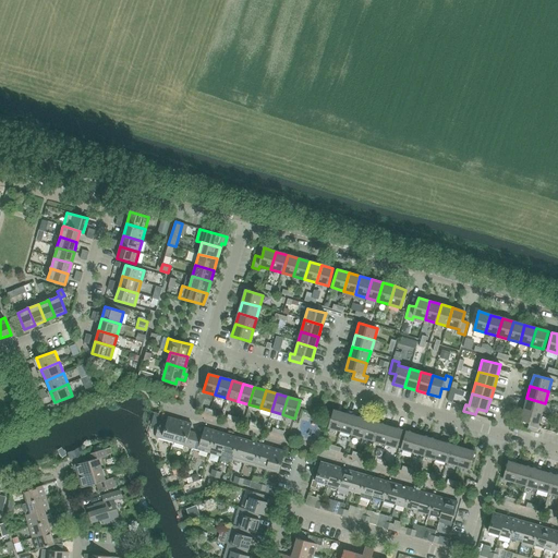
[(526,398),(523,409),(542,414),(545,403),(526,398)]
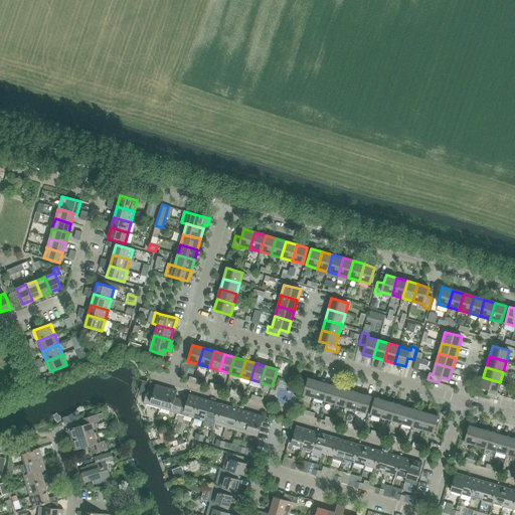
[(500,382),(483,377),(480,388),(488,390),(487,396),(498,399),(500,394),(497,393),(500,382)]
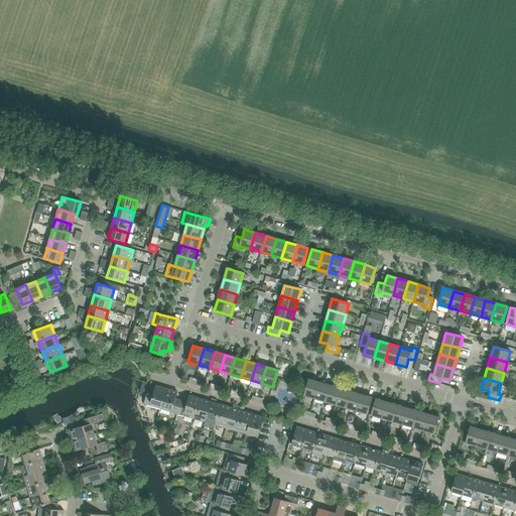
[(303,396),(314,399),(319,382),(308,379),(303,396)]
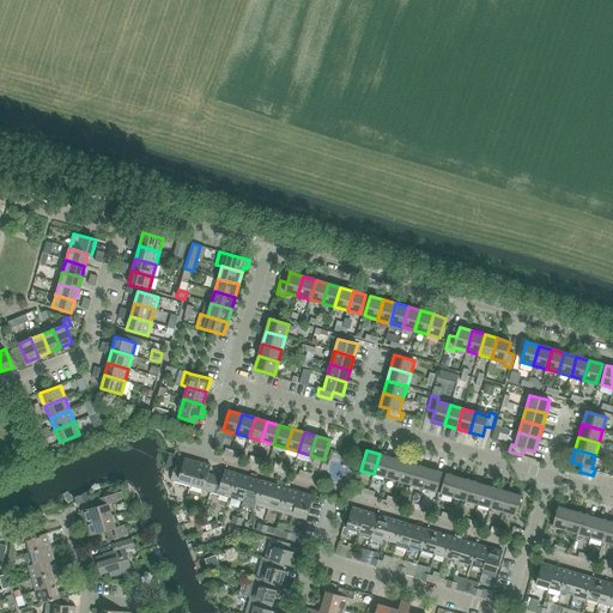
[(374,474),(386,478),(392,457),(380,454),(374,474)]
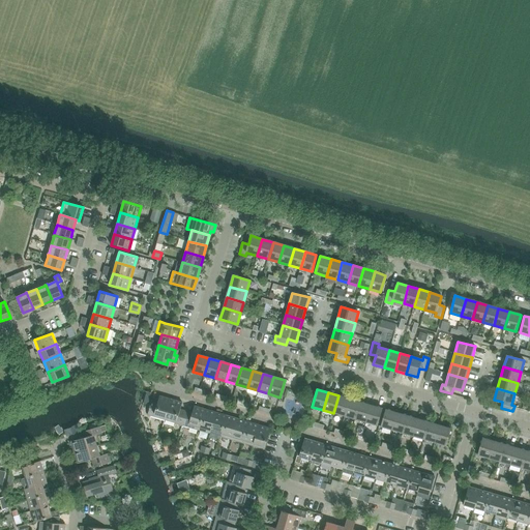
[(333,413),(344,416),(349,399),(339,395),(333,413)]
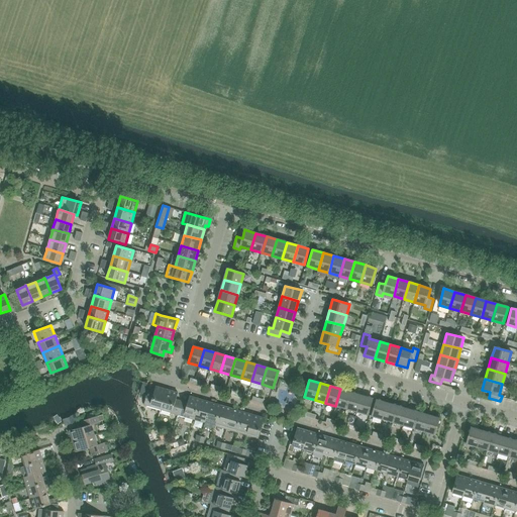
[(143,405),(161,410),(167,390),(156,387),(153,393),(147,392),(143,405)]
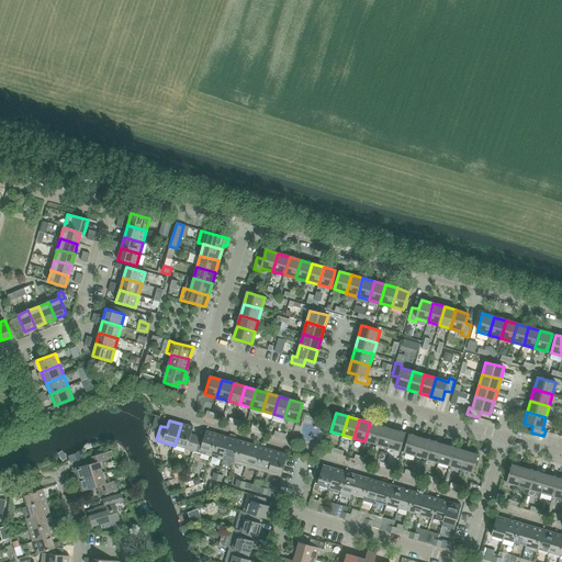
[(364,441),(377,445),(382,427),(370,423),(364,441)]
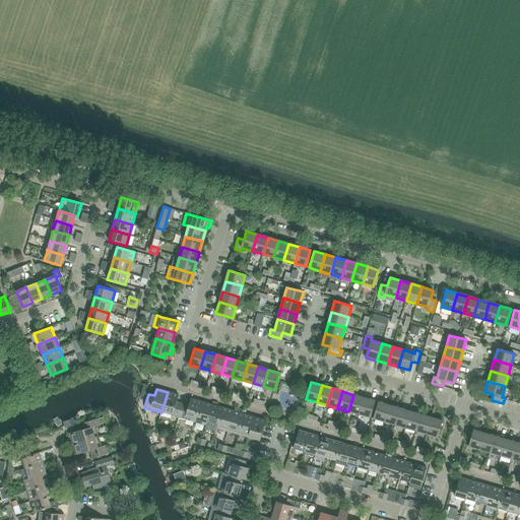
[(161,412),(179,417),(183,404),(177,402),(179,395),(168,392),(161,412)]
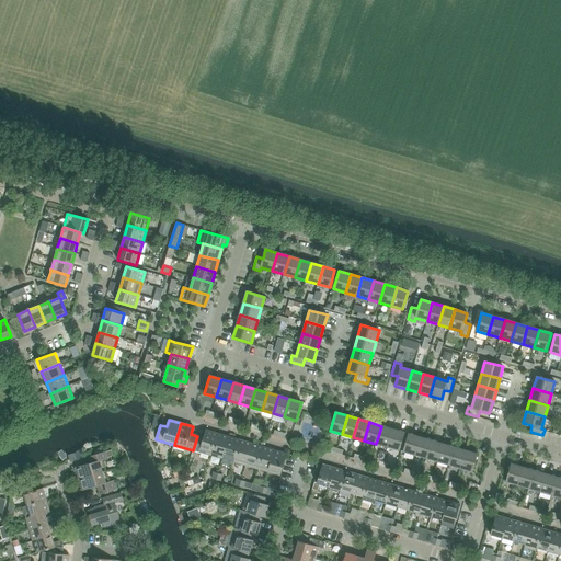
[(376,444),(387,447),(392,430),(381,426),(376,444)]
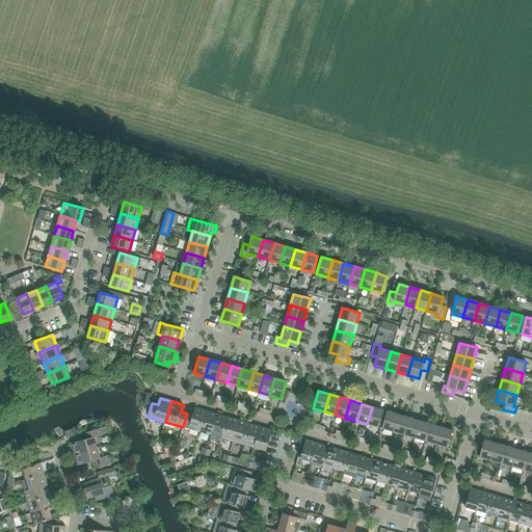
[(372,407),(367,424),(378,427),(383,410),(372,407)]
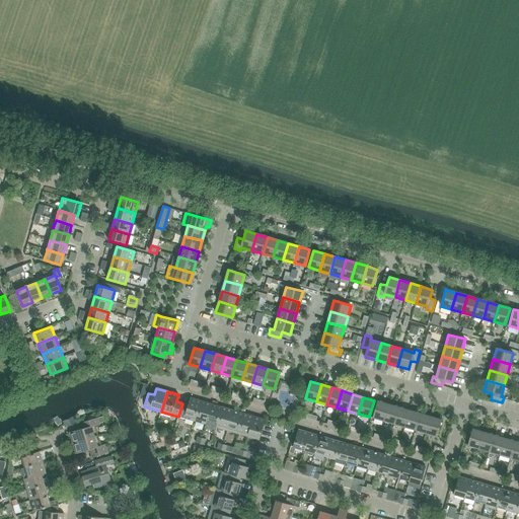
[(178,417),(196,422),(201,401),(190,398),(189,404),(182,403),(178,417)]
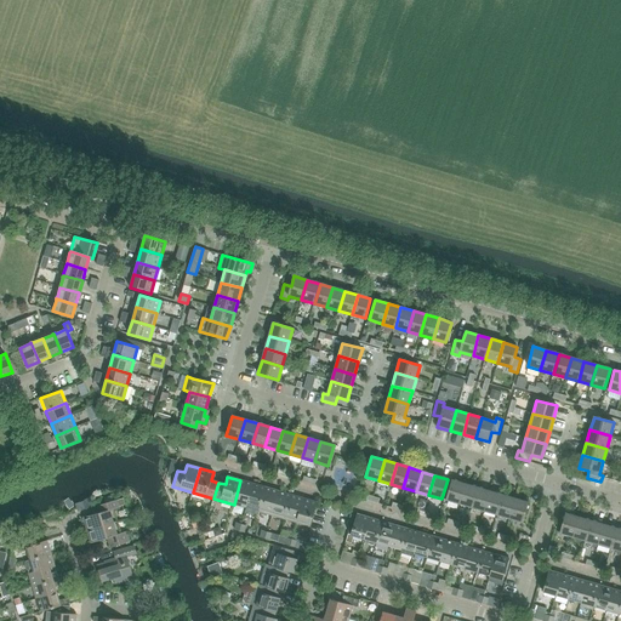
[(234,505),(246,508),(254,484),(240,480),(234,505)]
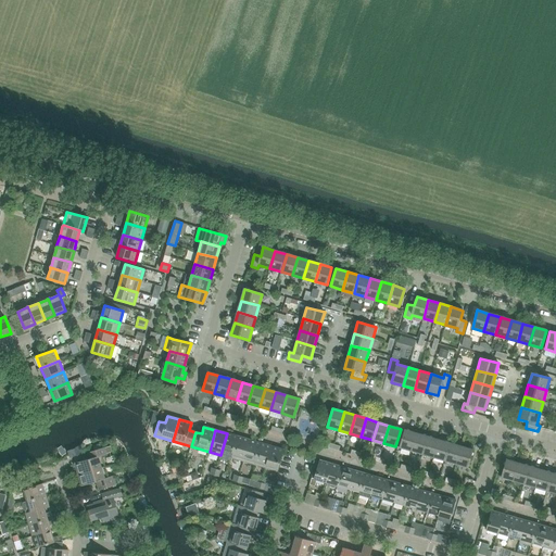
[(400,447),(411,451),(416,433),(404,430),(400,447)]
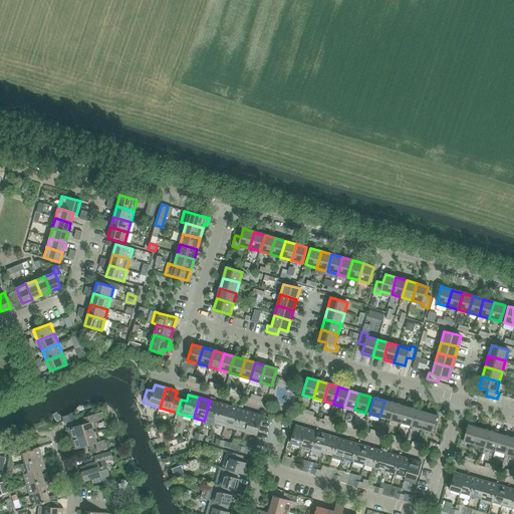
[(204,421),(214,424),(220,404),(210,401),(204,421)]
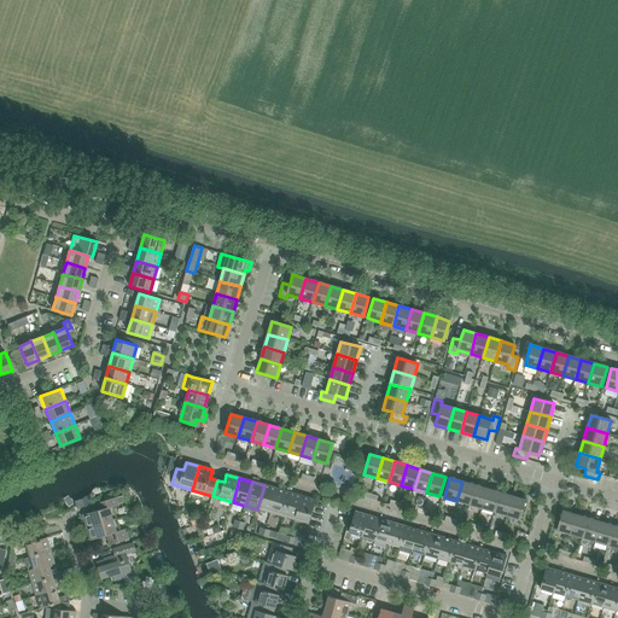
[(456,501),(470,505),(476,485),(462,482),(456,501)]
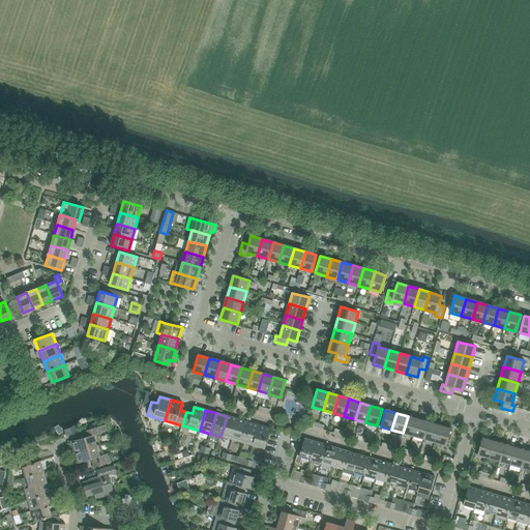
[(221,437),(232,440),(238,419),(227,416),(221,437)]
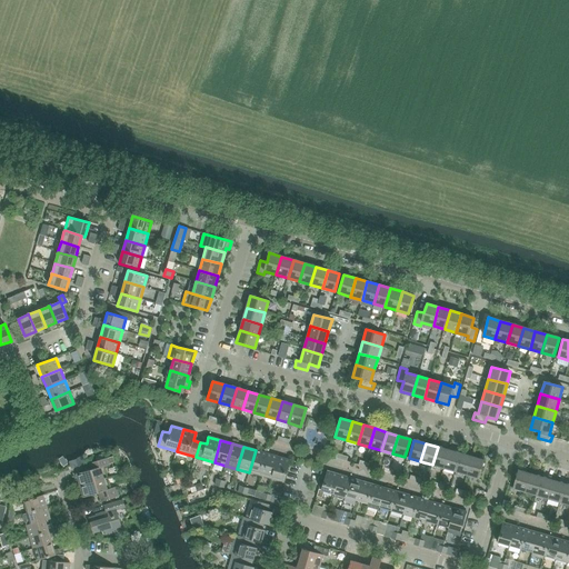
[(432,465),(443,468),(449,450),(438,447),(432,465)]
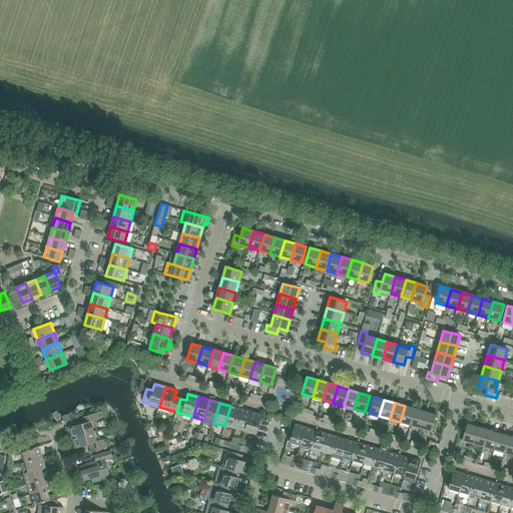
[(230,406),(224,426),(234,429),(240,409),(230,406)]
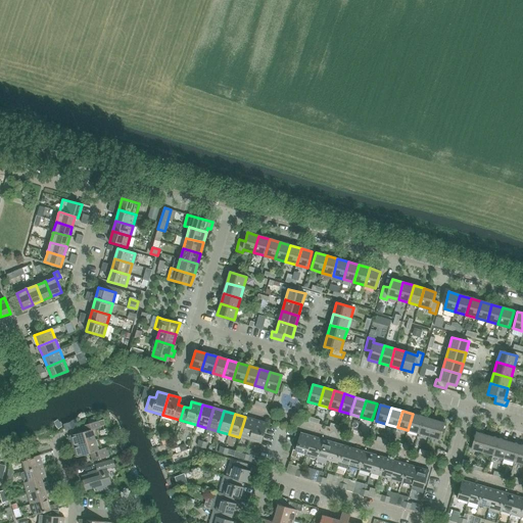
[(408,430),(418,433),(423,417),(413,414),(408,430)]
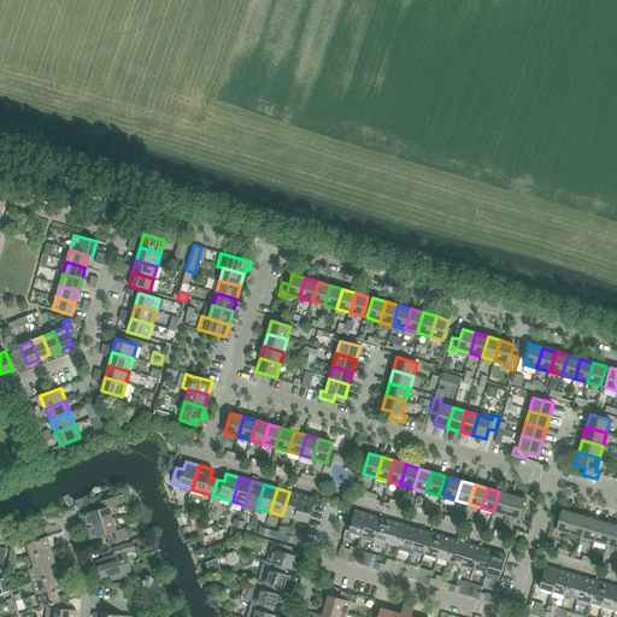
[(282,516),(295,519),(301,495),(289,492),(282,516)]
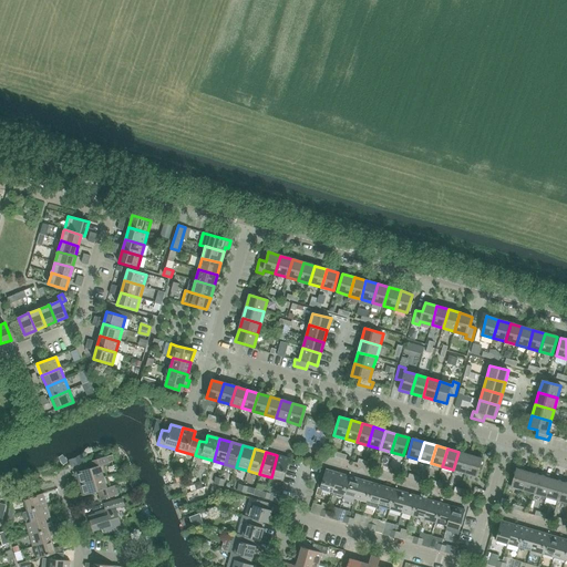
[(459,452),(453,470),(465,474),(471,455),(459,452)]
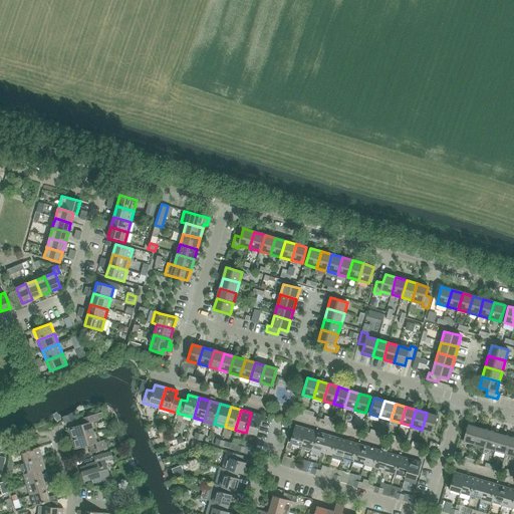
[(251,413),(246,433),(257,436),(262,416),(251,413)]
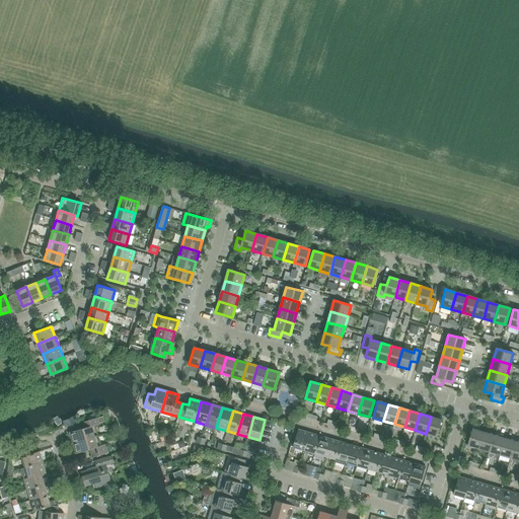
[(431,417),(426,434),(437,437),(442,420),(431,417)]
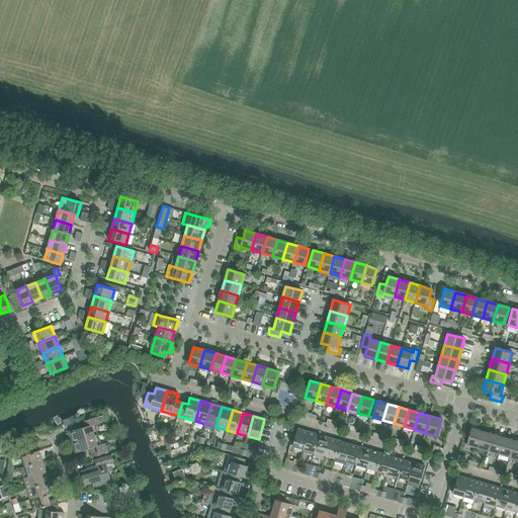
[(70,432),(73,442),(95,436),(92,426),(100,424),(98,417),(85,421),(87,427),(70,432)]
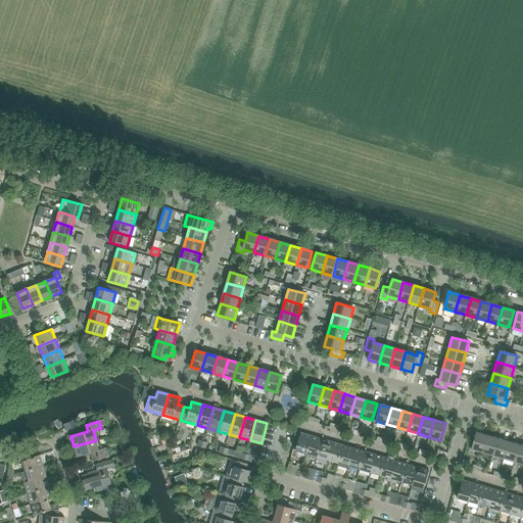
[(471,449),(482,453),(487,435),(476,432),(471,449)]
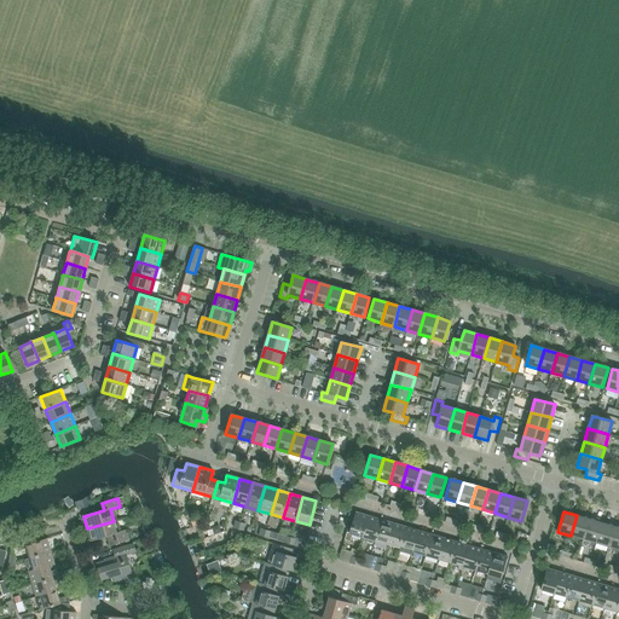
[(350,533),(363,537),(369,516),(356,513),(350,533)]
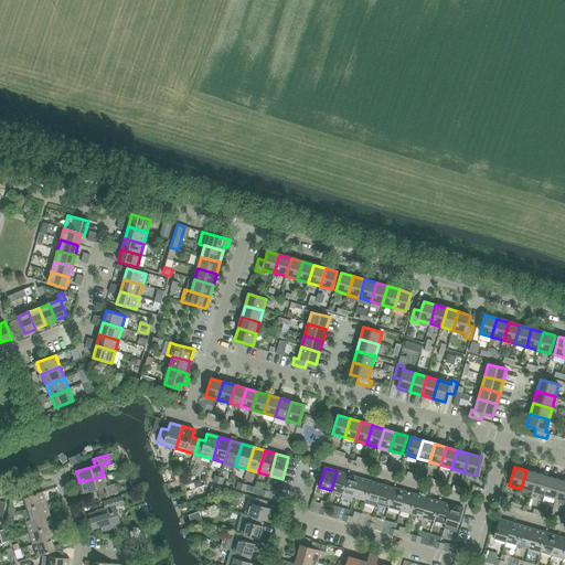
[(521,489),(532,492),(537,473),(526,470),(521,489)]
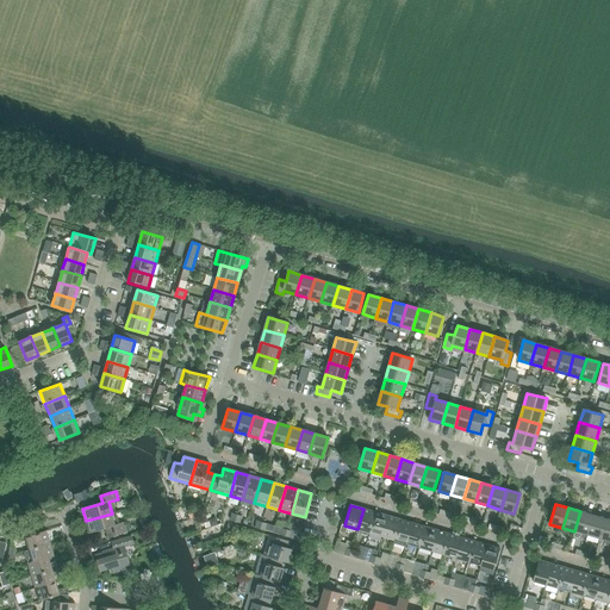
[(358,529),(369,533),(375,512),(363,509),(358,529)]
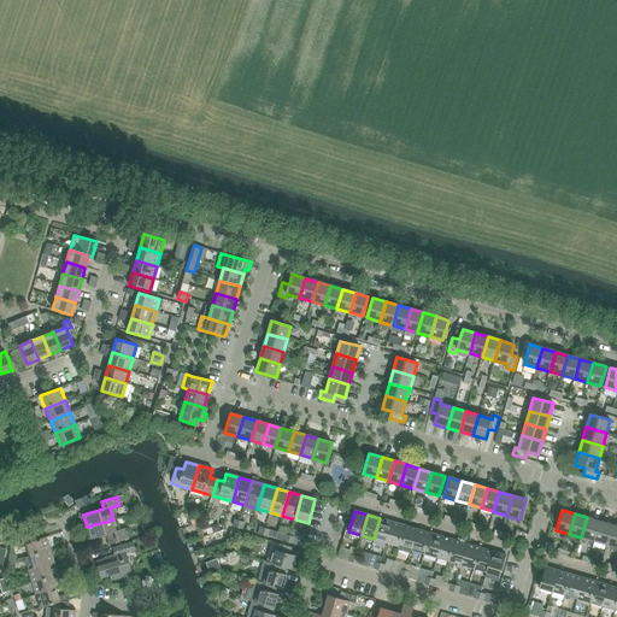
[(587,517),(581,538),(594,541),(600,522),(587,517)]
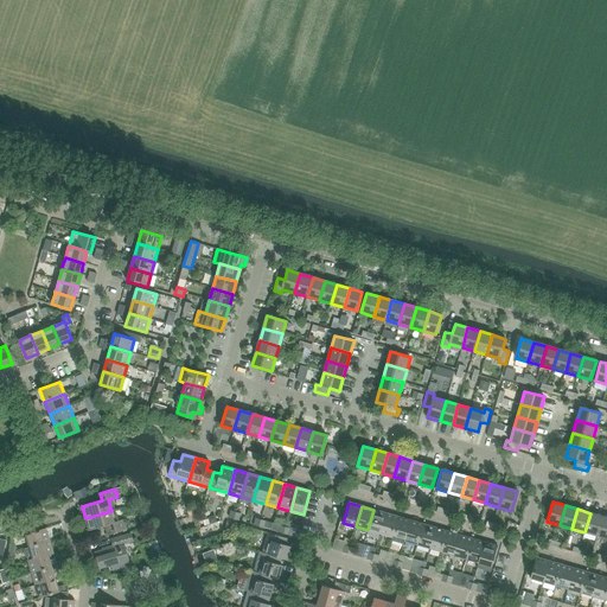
[(368,530),(381,534),(387,513),(374,510),(368,530)]
